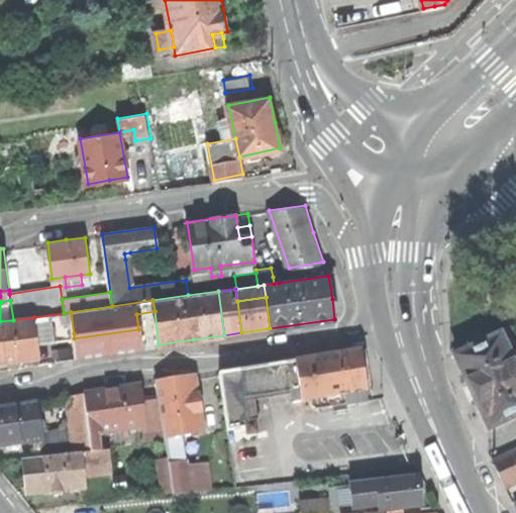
[(71,312),(64,313),(34,317),(36,338),(74,333),(71,312)]
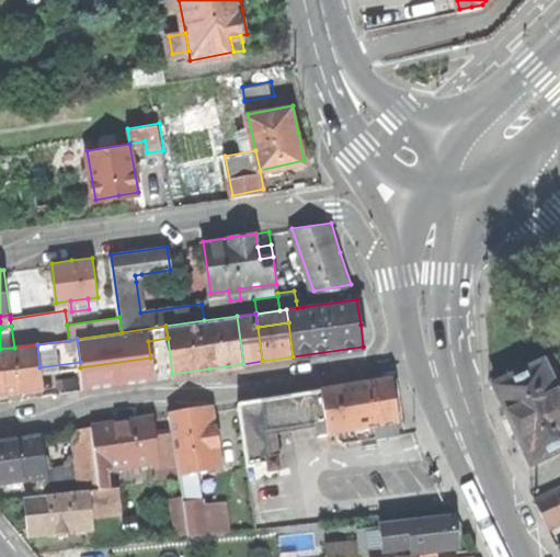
[(37,344),(14,348),(0,349),(0,394),(10,393),(43,388),(40,367),(37,344)]
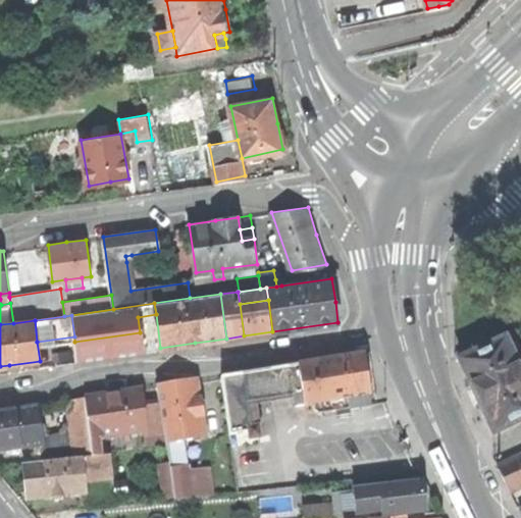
[(476,392),(493,428),(520,415),(520,356),(519,353),(516,354),(507,332),(459,355),(476,392)]
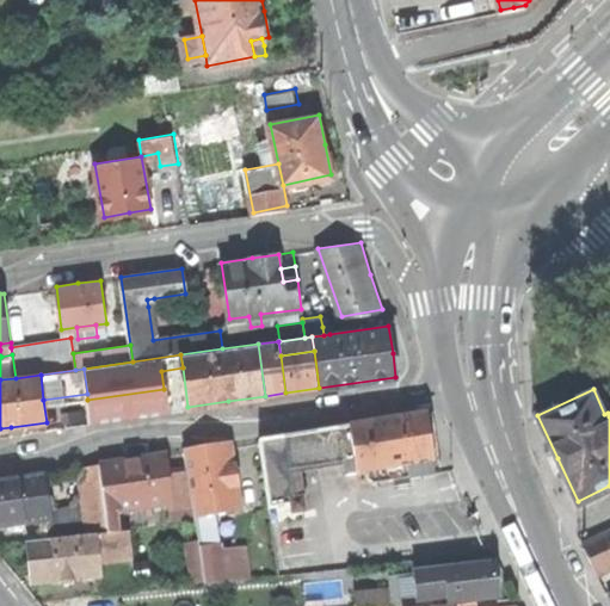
[(427,409),(351,421),(357,457),(358,469),(369,467),(410,461),(435,457),(435,453),(429,418),(427,409)]
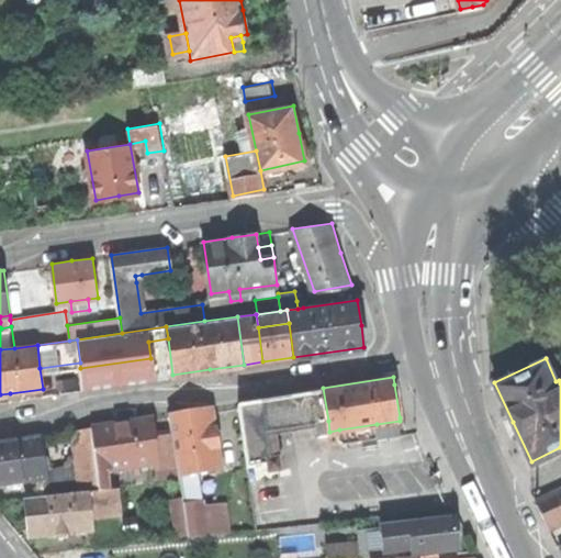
[(399,384),(394,384),(400,417),(404,416),(402,402),(399,384)]
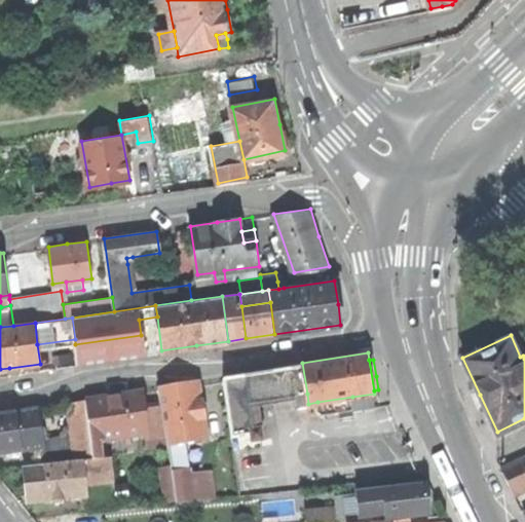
[(224,375),(228,405),(258,401),(307,394),(302,363),(224,375)]
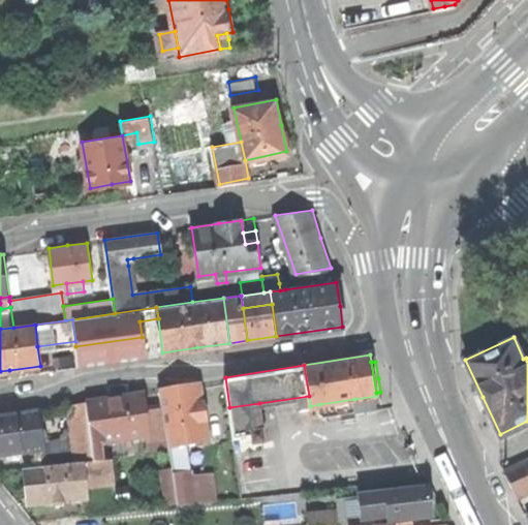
[(181,385),(160,389),(168,444),(187,441),(209,438),(200,382),(181,385)]
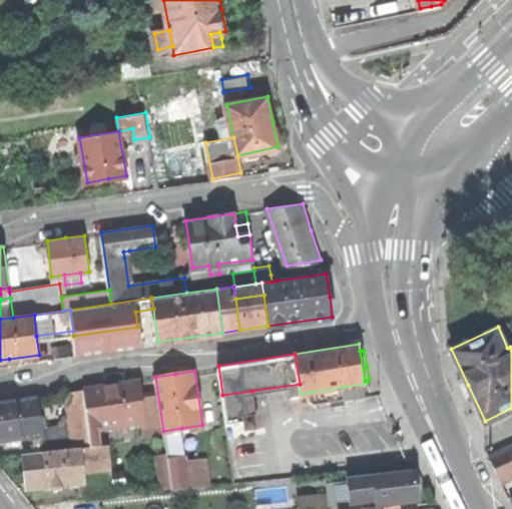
[(108,385),(84,389),(88,418),(89,426),(98,425),(143,419),(138,381),(108,385)]
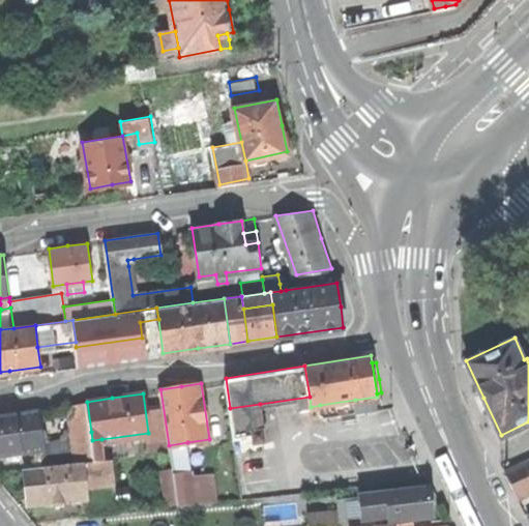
[(379,408),(377,397),(355,400),(356,412),(379,408)]
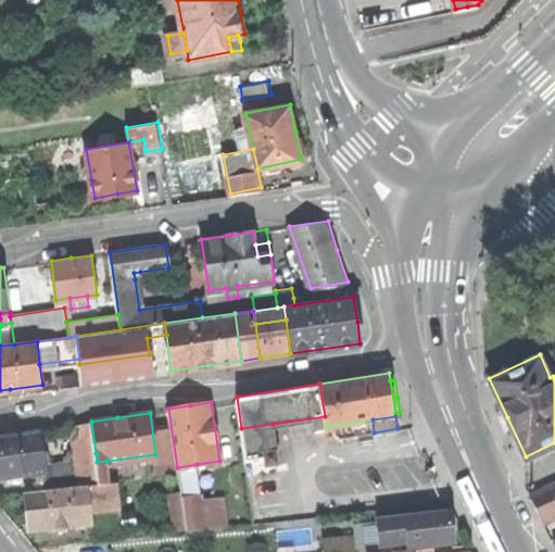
[(371,436),(374,433),(373,419),(336,425),(337,434),(342,437),(360,435),(364,437),(371,436)]
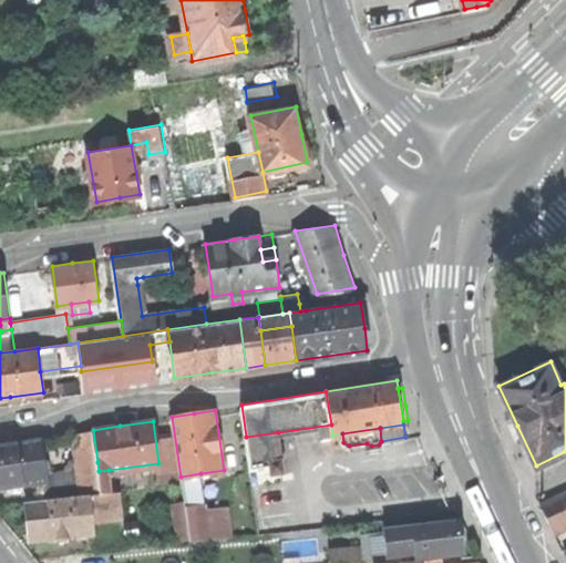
[(74,432),(79,464),(98,462),(93,430),(74,432)]
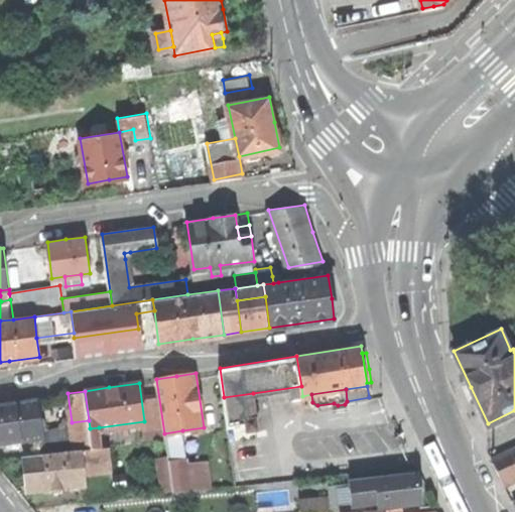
[(257,420),(253,393),(224,397),(229,425),(247,422),(257,420)]
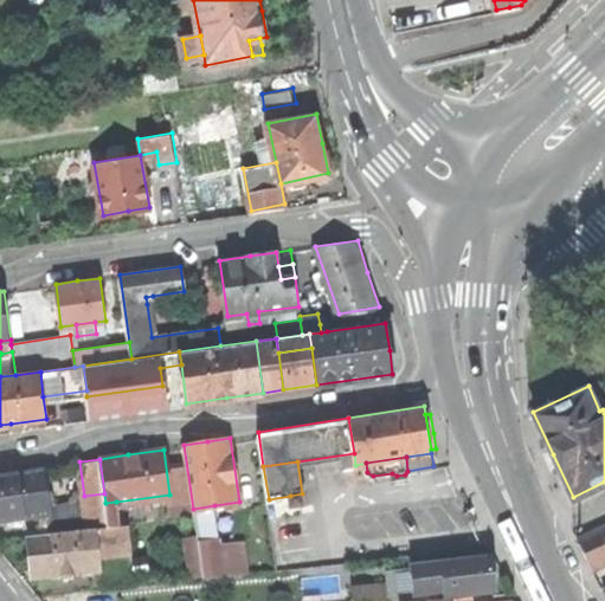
[(45,469),(0,475),(0,518),(45,514),(51,512),(49,501),(47,490),(45,469)]
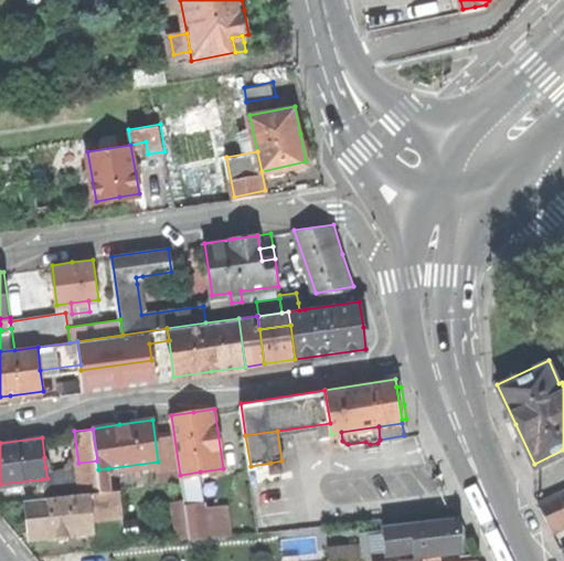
[(42,479),(44,497),(89,491),(100,489),(98,469),(97,461),(78,463),(72,464),(73,475),(48,478),(42,479)]
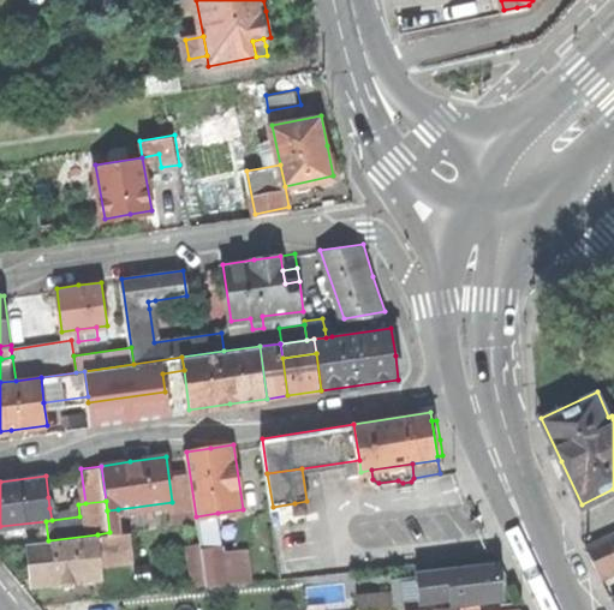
[(308,512),(307,501),(294,503),(297,513),(308,512)]
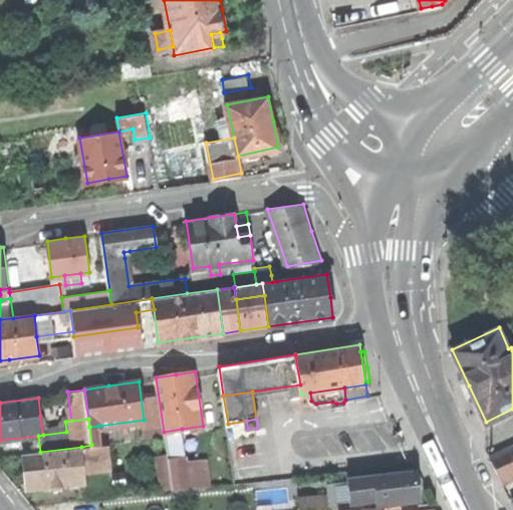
[(65,422),(46,424),(41,425),(43,435),(66,432),(65,422)]
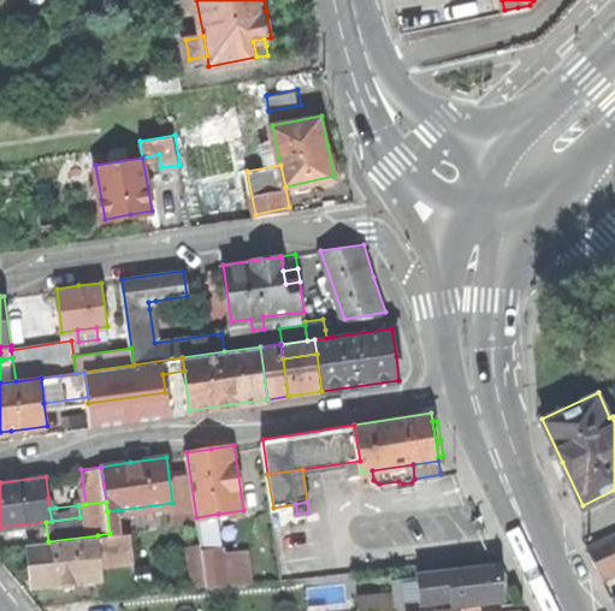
[(120,532),(118,510),(107,511),(110,533),(120,532)]
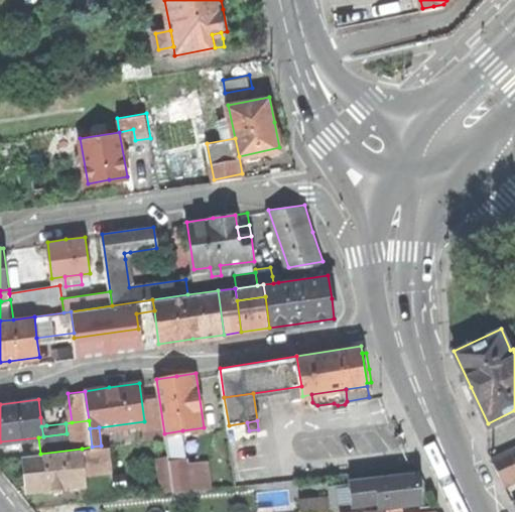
[(187,462),(182,430),(164,433),(173,491),(191,488),(187,462)]
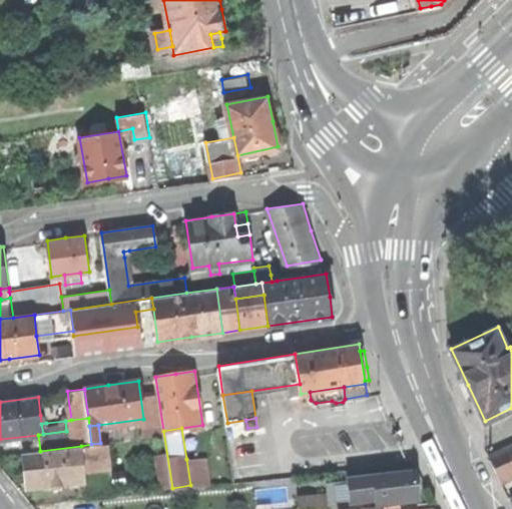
[(166,460),(161,432),(148,434),(153,462),(166,460)]
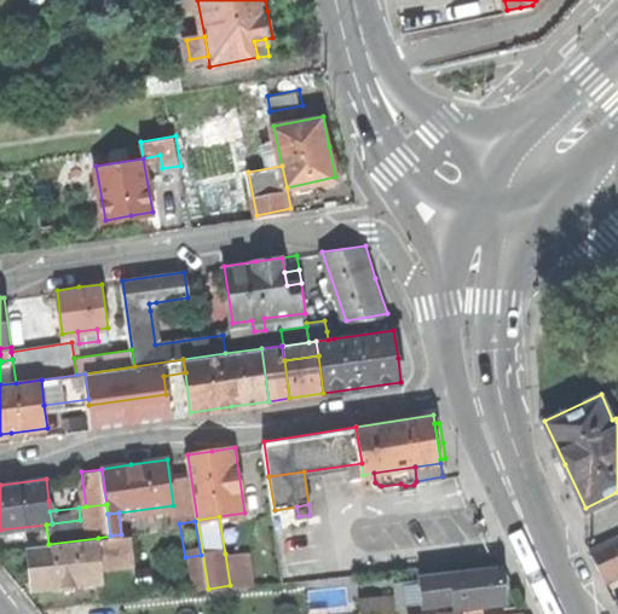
[(275,527),(277,543),(309,539),(306,522),(275,527)]
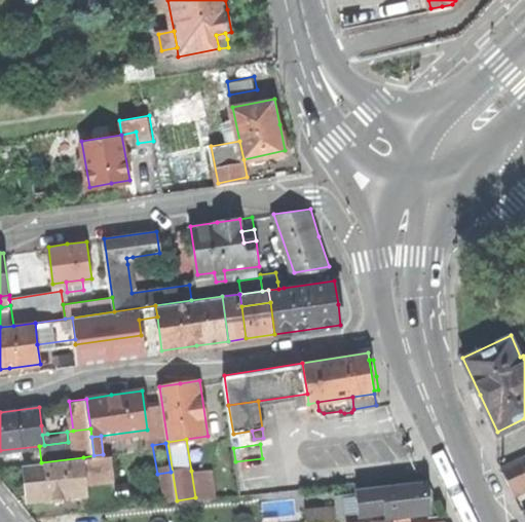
[(112,453),(103,454),(94,455),(83,457),(86,481),(115,477),(112,453)]
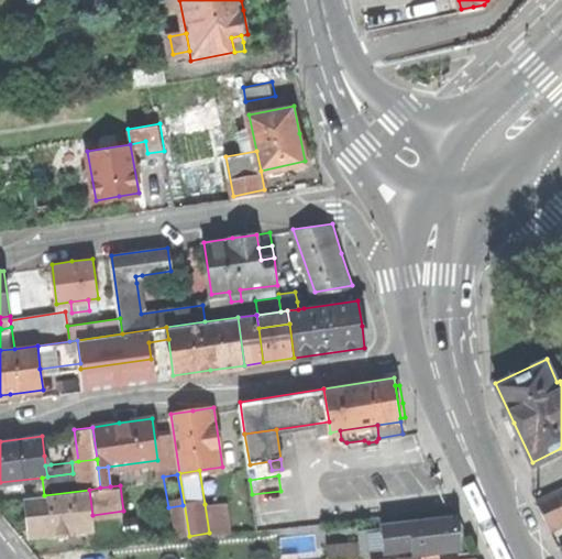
[(551,527),(561,522),(561,486),(537,499),(543,511),(551,527)]
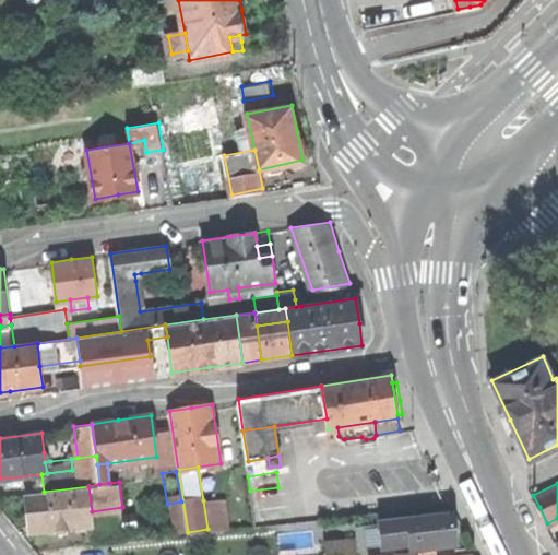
[(32,532),(94,523),(92,511),(88,486),(44,492),(26,494),(30,512),(32,532)]
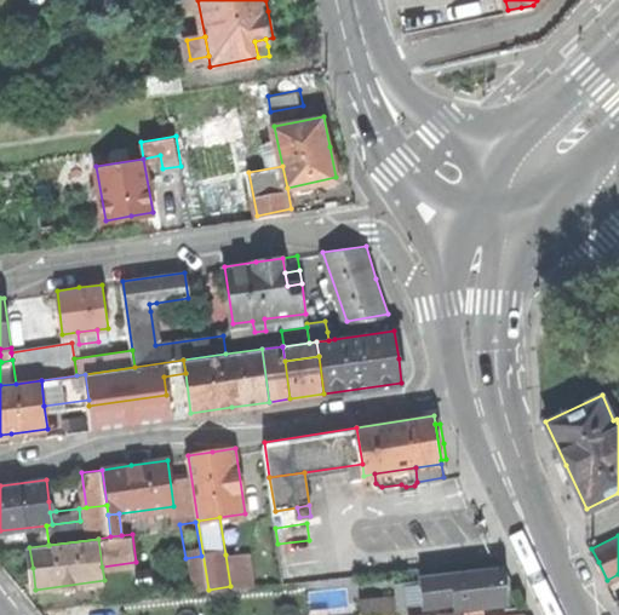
[(231,558),(225,555),(230,586),(236,585),(231,558)]
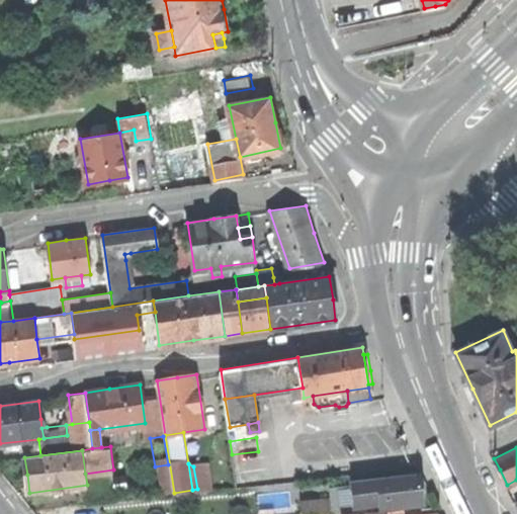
[(116,497),(113,469),(85,474),(87,485),(89,501),(116,497)]
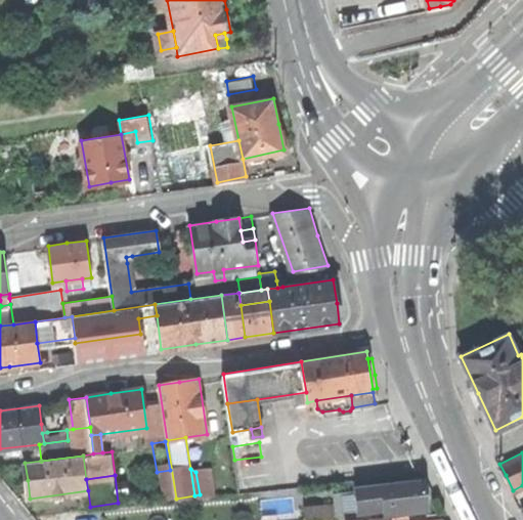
[(355,488),(357,511),(384,508),(385,513),(427,509),(425,494),(424,480),(355,488)]
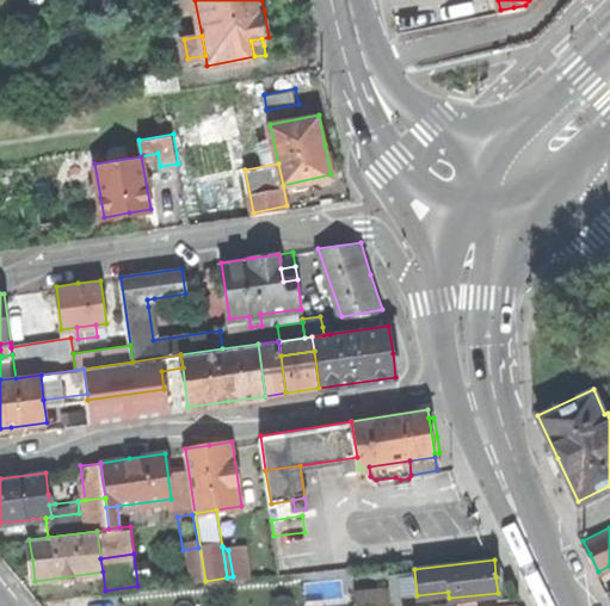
[(355,589),(356,605),(388,605),(387,592),(387,587),(355,589)]
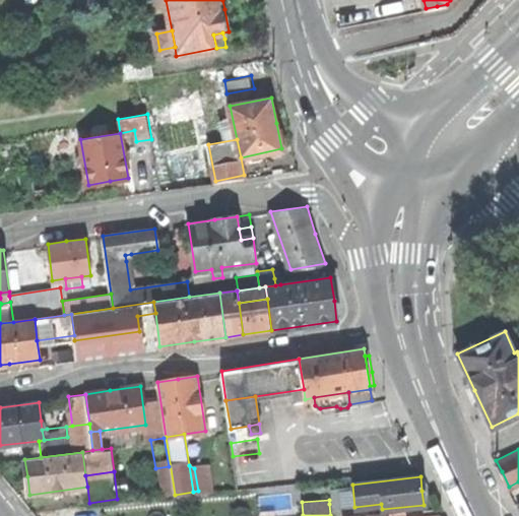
[(342,515),(342,503),(329,504),(330,515),(342,515)]
